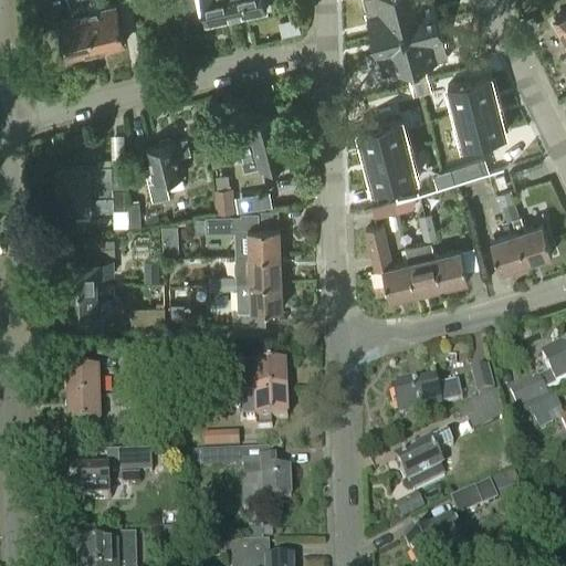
[(84,0),(67,0),(74,16),(59,19),(69,58),(96,50),(87,12),(84,0)]
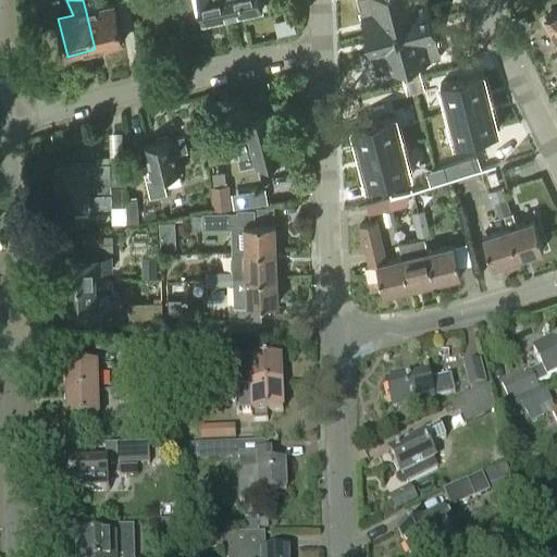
[(233,16),(229,0),(185,0),(188,10),(199,8),(203,23),(208,22),(211,24),(217,23),(218,20),(233,16)]
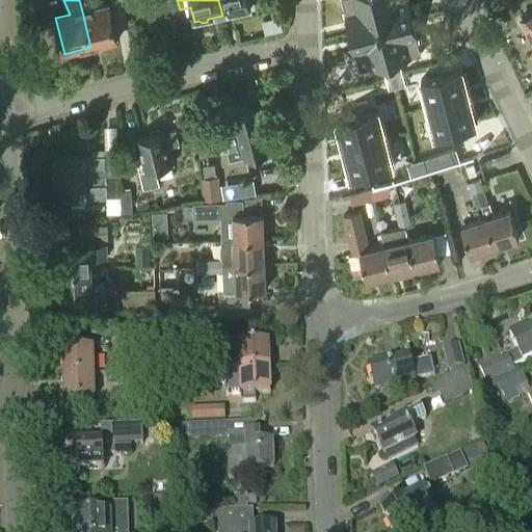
[(218,0),(222,16),(237,12),(239,15),(244,14),(246,10),(250,9),(247,0),(218,0)]
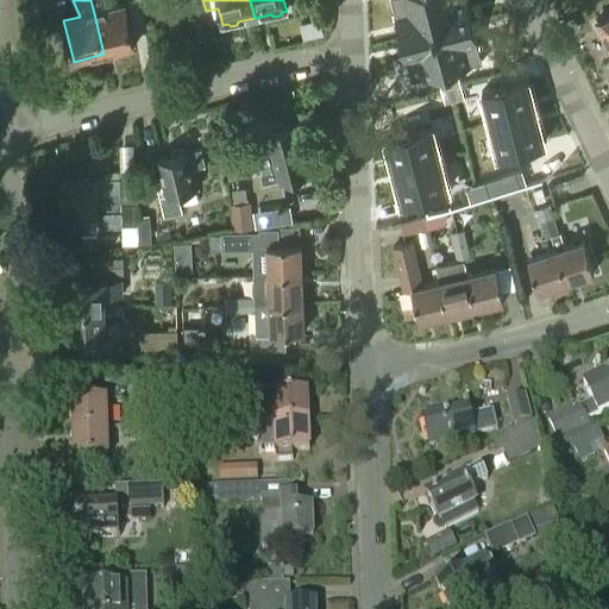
[(391,0),(395,14),(407,63),(408,63),(412,80),(438,74),(447,71),(457,69),(482,62),(478,45),(466,0),(391,0)]
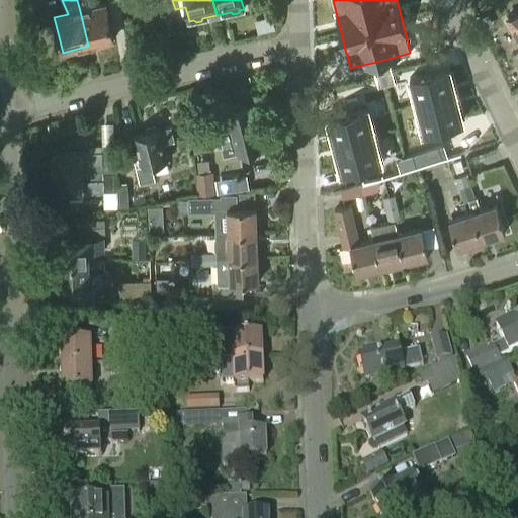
[(91,8),(80,11),(88,46),(114,39),(106,5),(91,8)]
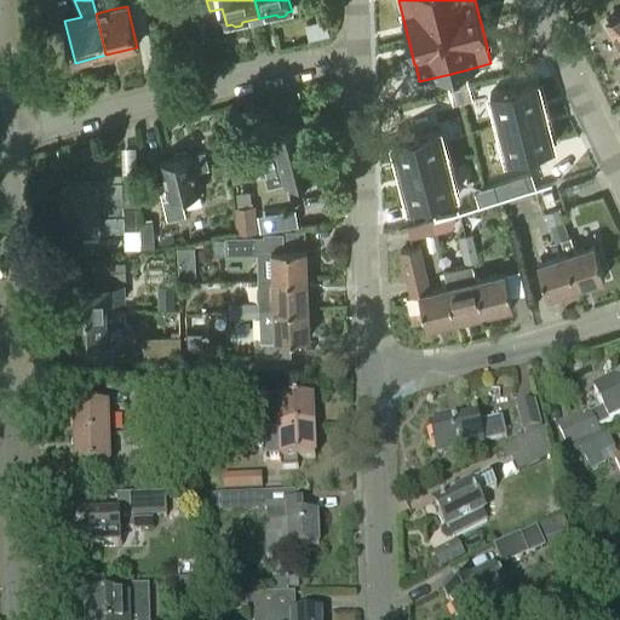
[(619,44),(619,13),(607,22),(607,23),(608,22),(619,44)]
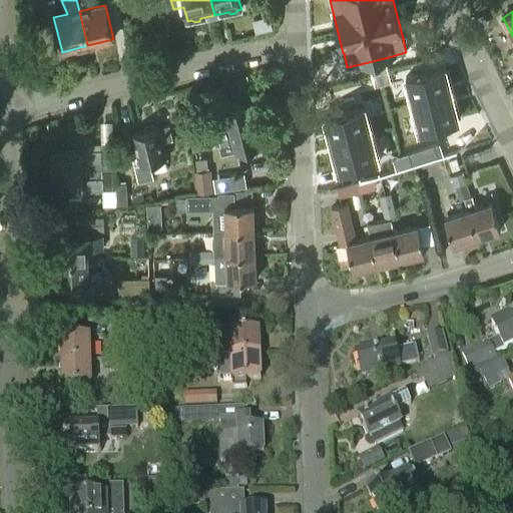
[(264,22),(254,24),(255,32),(274,27),(271,13),(262,15),(264,22)]
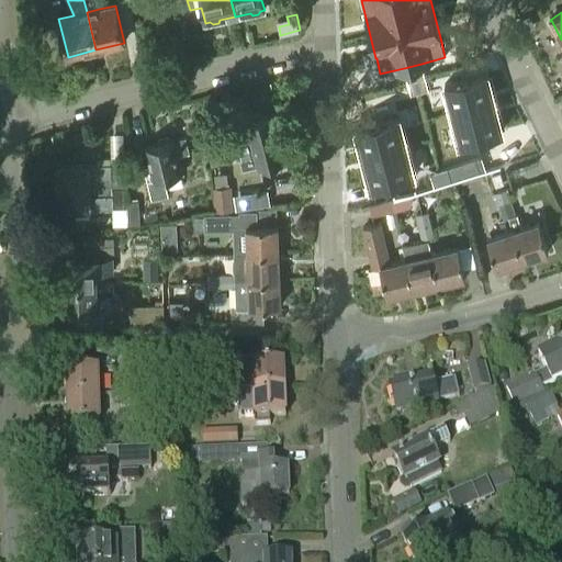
[(413,66),(416,79),(425,77),(422,64),(413,66)]
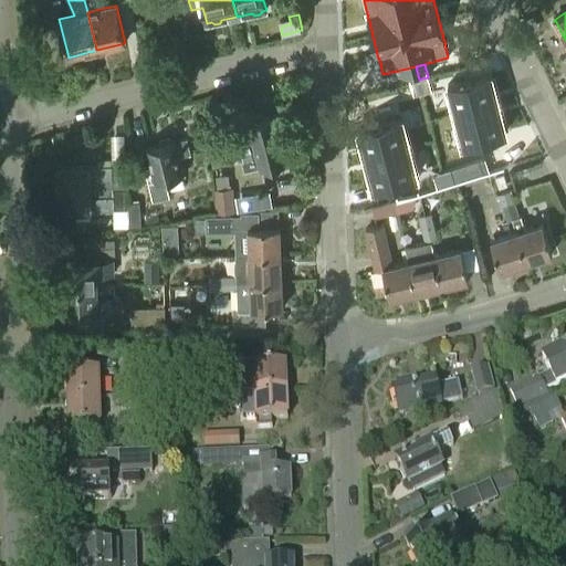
[(416,66),(407,69),(410,82),(419,80),(416,66)]
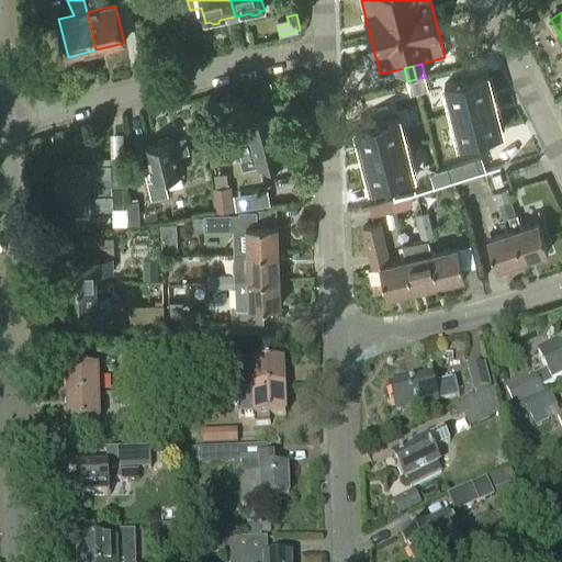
[(482,74),(441,83),(448,112),(489,101),(485,86),(487,86),(484,75),(482,75),(482,74)]
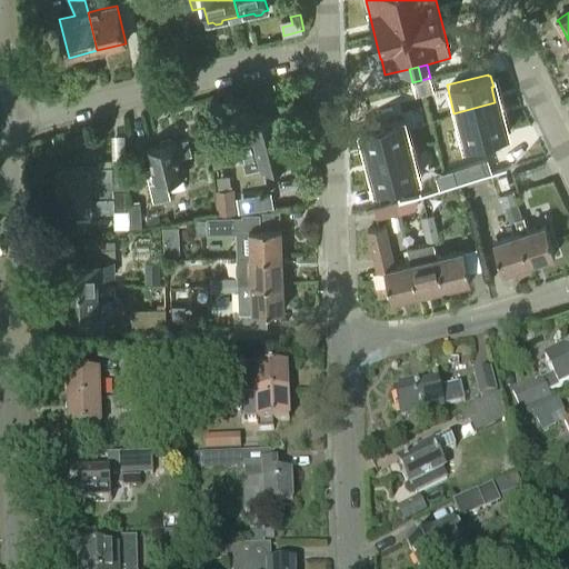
[(425,93),(433,91),(430,78),(421,80),(425,93)]
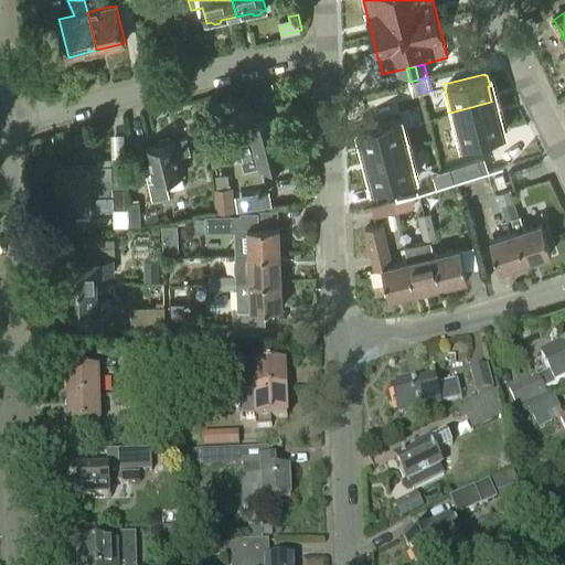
[(409,82),(413,95),(422,93),(418,80),(409,82)]
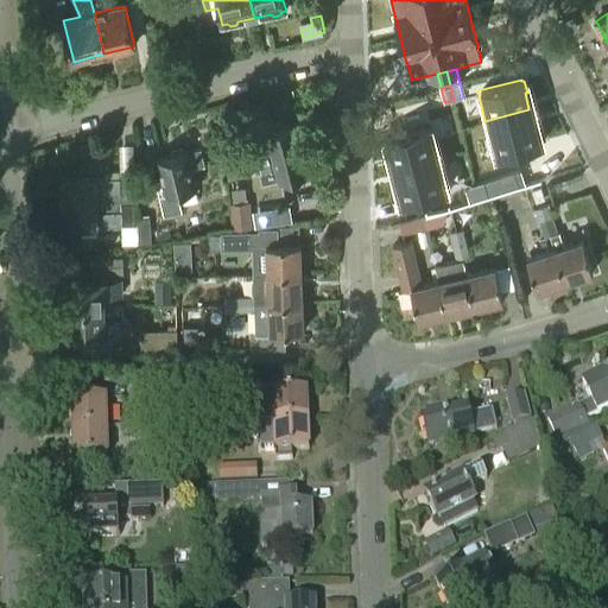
[(529,109),(485,121),(493,151),(537,140),(536,138),(538,138),(536,126),(533,126),(529,109)]
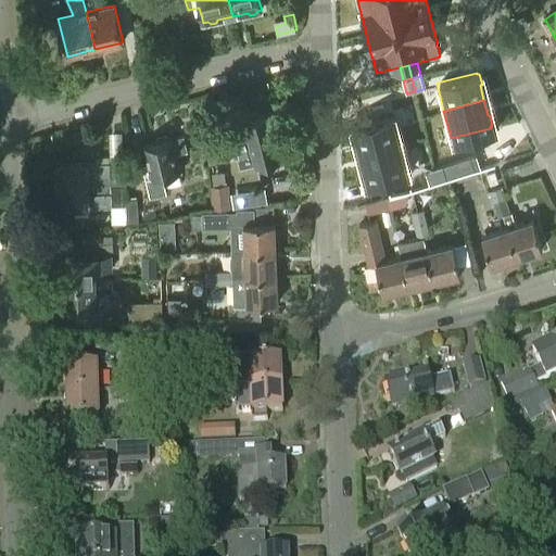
[(231,136),(239,167),(281,158),(272,113),(258,116),(255,113),(250,114),(248,119),(244,119),(248,131),(231,136)]
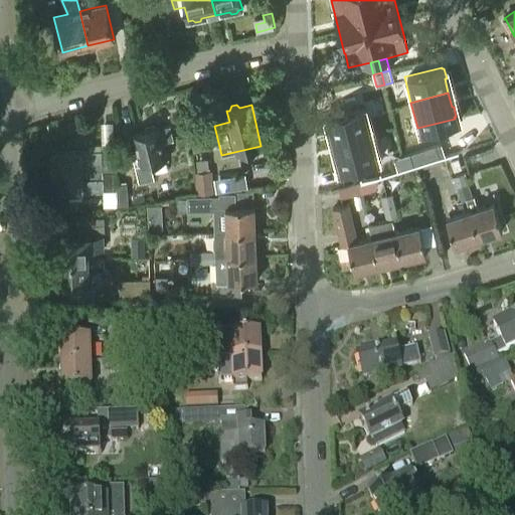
[(328,119),(326,120),(329,130),(330,129),(334,143),(371,134),(365,108),(327,118),(328,119)]
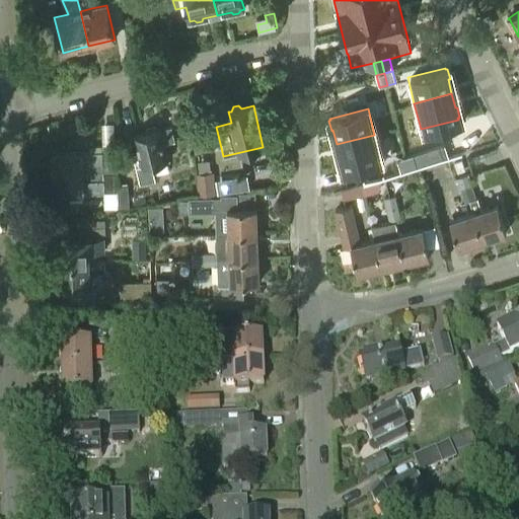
[(81,131),(79,122),(68,124),(70,133),(81,131)]
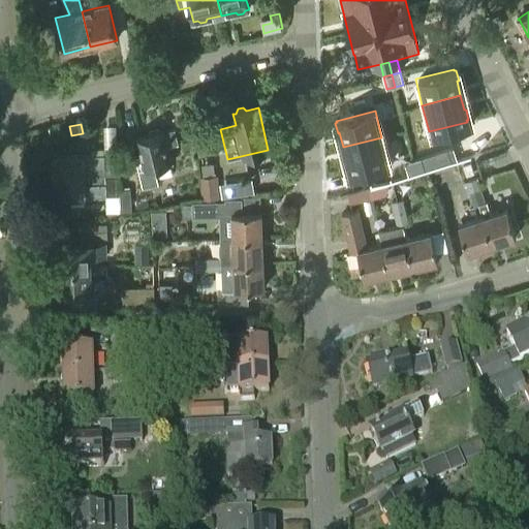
[(167,146),(178,144),(175,130),(164,132),(164,131),(160,131),(158,129),(150,131),(149,134),(137,137),(142,155),(136,156),(144,187),(158,183),(155,167),(172,163),(167,146)]
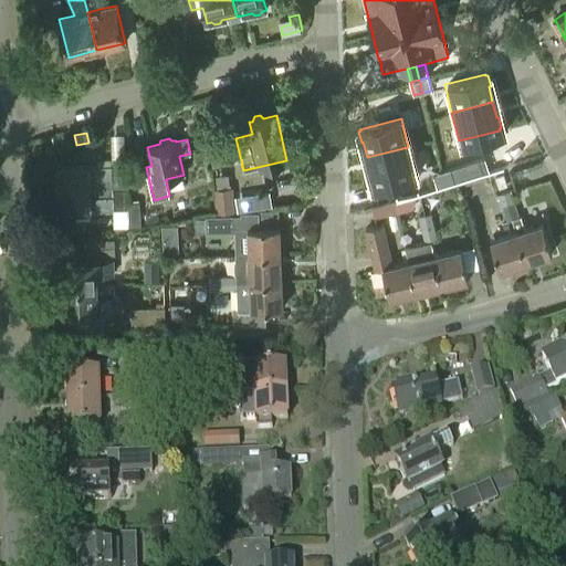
[(408,147),(367,157),(370,173),(369,174),(371,184),(374,184),(374,186),(415,175),(408,147)]
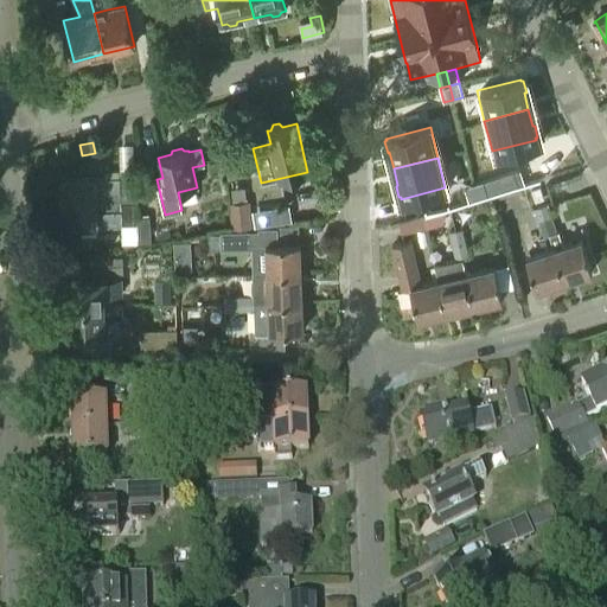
[(498,192),(524,183),(521,170),(493,178),(497,192),(498,192)]
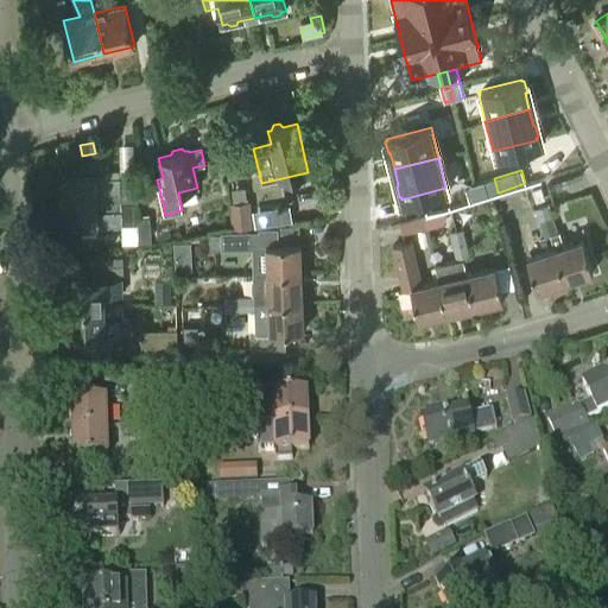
[(137,201),(135,173),(120,173),(120,178),(63,179),(63,203),(121,201),(137,201)]
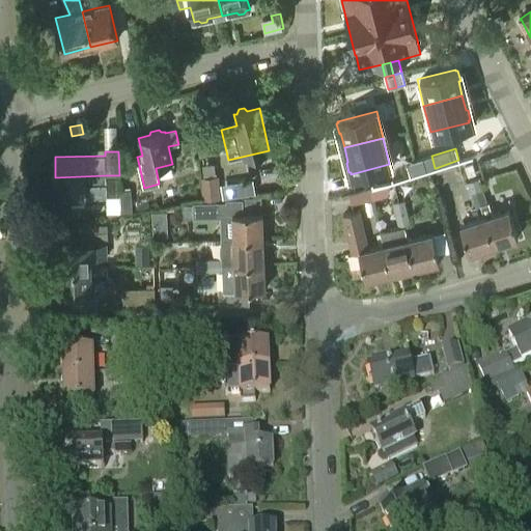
[(430,159),(418,163),(420,170),(432,167),(430,159)]
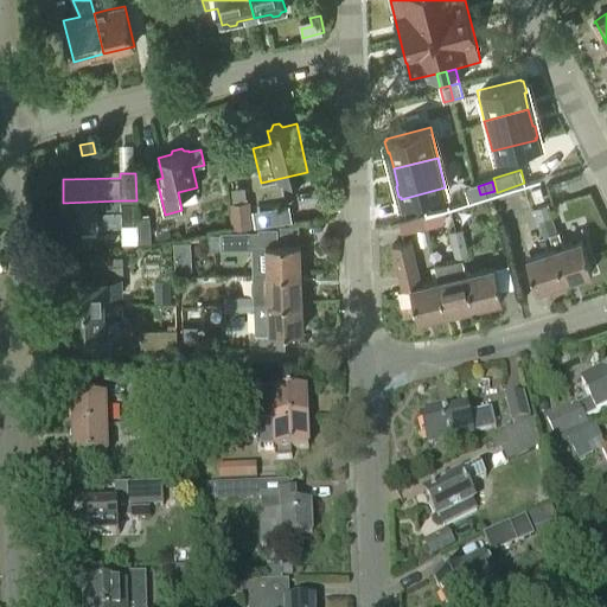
[(478,186),(464,190),(467,199),(480,195),(478,186)]
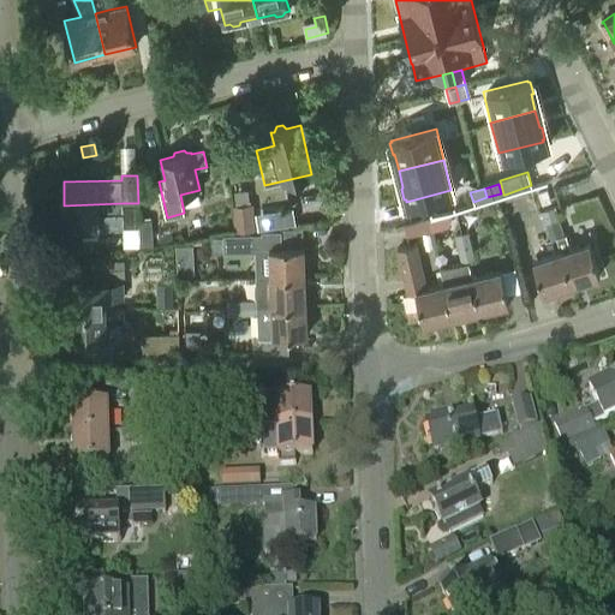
[(124,228),(123,208),(123,203),(64,206),(65,230),(82,228),(82,238),(99,238),(99,232),(124,231),(124,228)]
